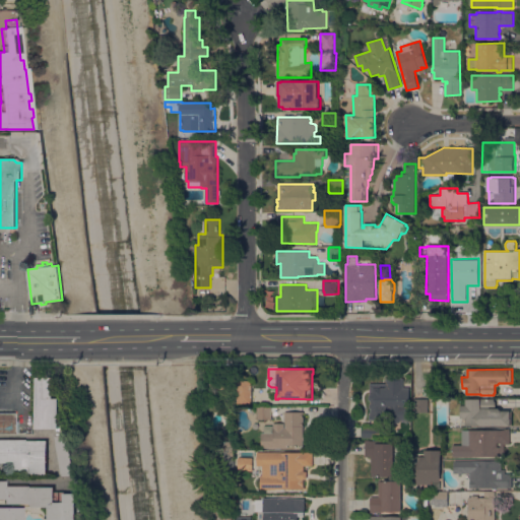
[(36,429),(36,377),(53,377),(53,398),(59,398),(59,429),(36,429)]
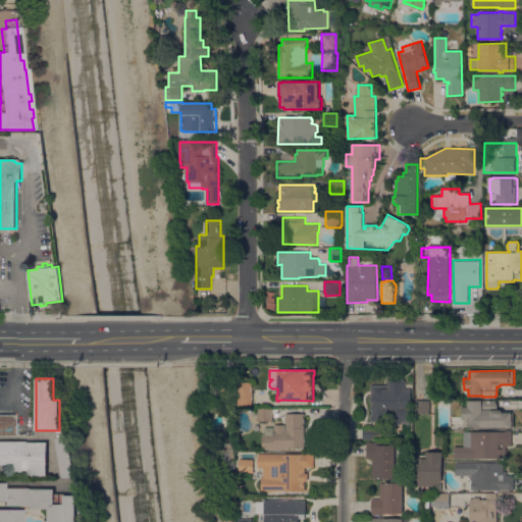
[(396,422),(394,422),(393,416),(384,416),(384,418),(383,419),(382,420),(381,420),(380,420),(379,419),(378,419),(377,417),(377,422),(370,421),(370,414),(372,414),(372,410),(370,409),(371,406),(372,405),(372,402),(369,400),(370,397),(371,396),(371,384),(387,384),(387,379),(405,379),(405,388),(411,388),(411,422),(396,422)]
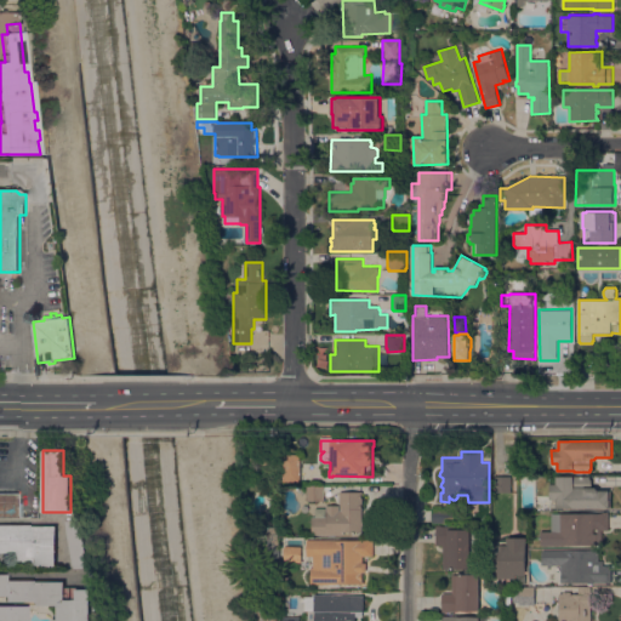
[(301,482),(283,482),(283,454),(301,454),(301,482)]
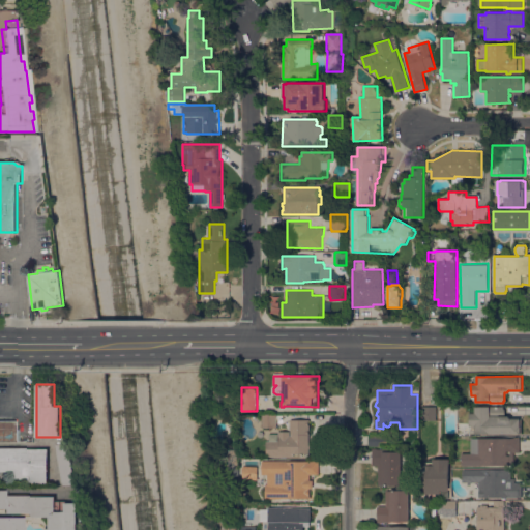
[(436,406),(436,419),(422,419),(422,406),(436,406)]
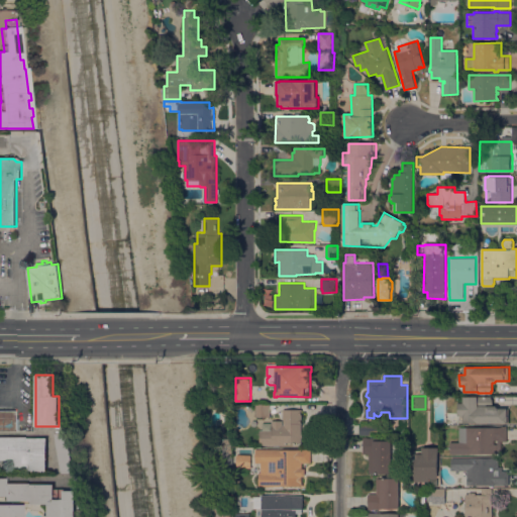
[(458,398),(463,397),(463,396),(491,396),(491,398),(493,398),(493,405),(496,405),(499,408),(509,408),(509,421),(463,422),(463,415),(458,415),(458,398)]
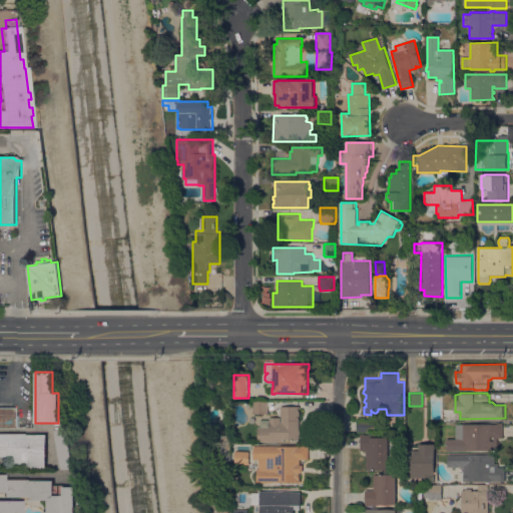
[(253,414),(253,401),(268,401),(268,413),(253,414)]
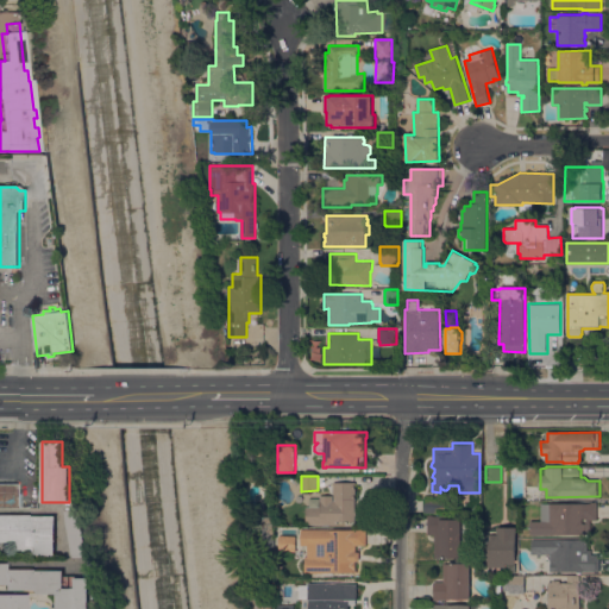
[(306,525),(306,507),(320,507),(320,495),(333,495),(333,482),(356,482),(356,484),(355,484),(355,488),(356,488),(356,495),(355,495),(355,498),(356,498),(356,502),(363,502),(363,514),(356,514),(356,521),(337,521),(337,525),(306,525)]
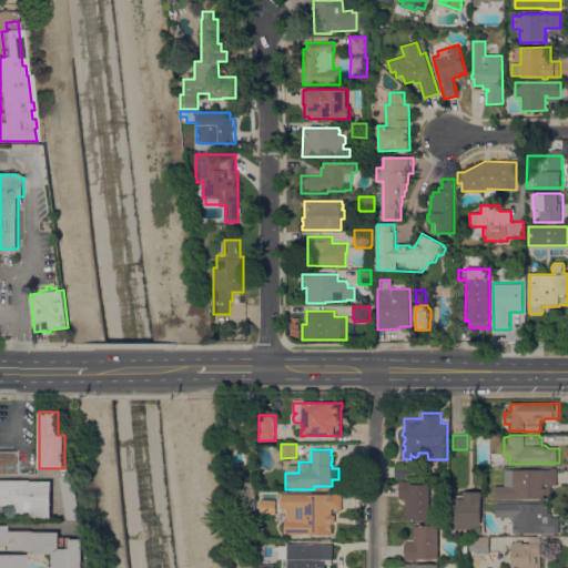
[(0,452),(16,453),(16,474),(0,474),(0,452)]
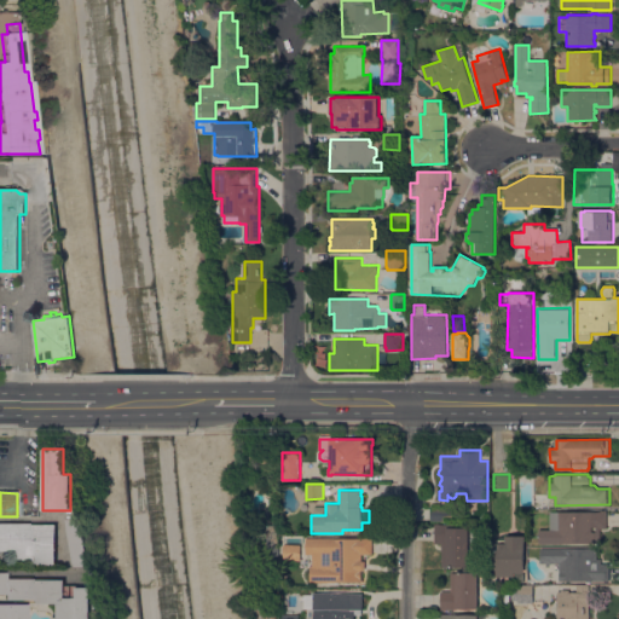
[(453,507),(452,522),(431,521),(432,507),(453,507)]
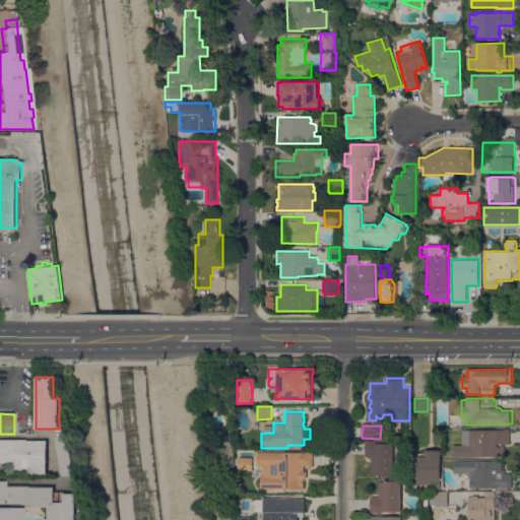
[(510,429),(510,444),(505,444),(505,456),(453,456),(453,445),(462,445),(462,430),(510,429)]
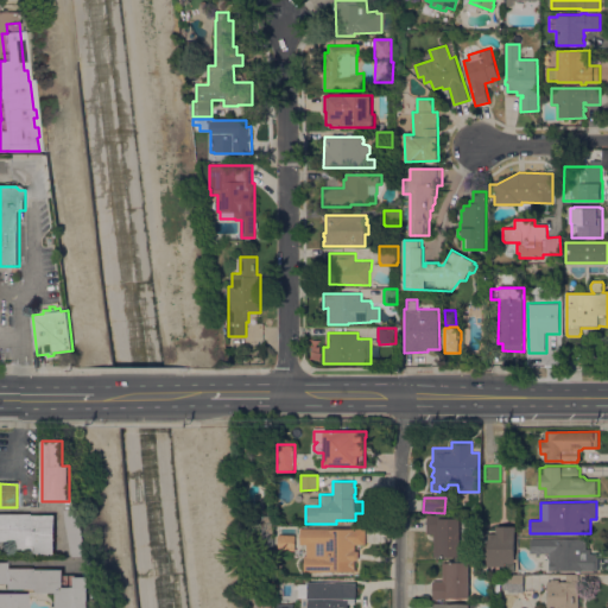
[(0,514),(57,514),(57,556),(38,556),(38,552),(6,552),(6,542),(0,542),(0,514)]
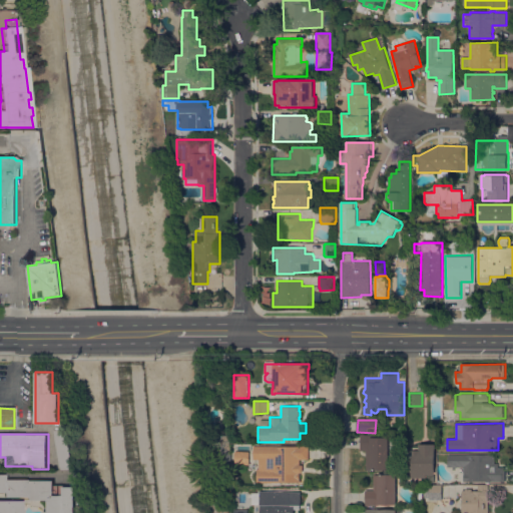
[(389,469),(366,469),(367,450),(360,450),(360,434),(379,434),(379,437),(388,437),(388,439),(389,439),(389,469)]
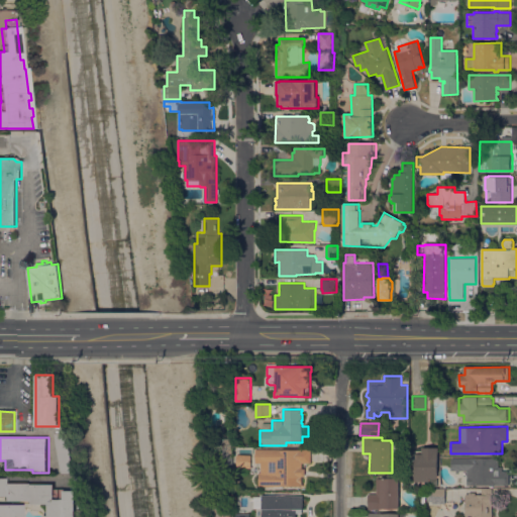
[(223,442),(233,442),(233,468),(223,468),(223,442)]
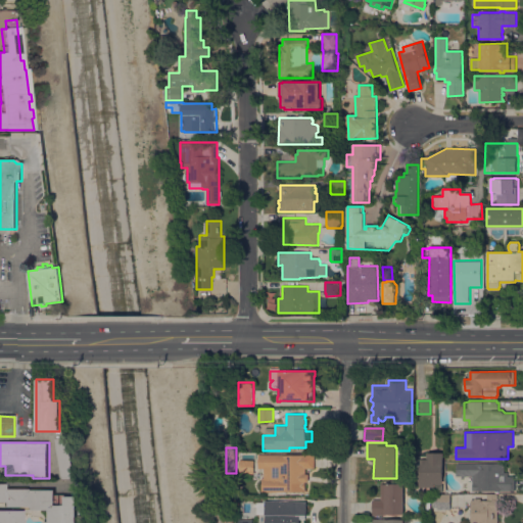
[(443,453),(443,484),(435,484),(435,487),(420,487),(420,459),(427,459),(427,453),(443,453)]
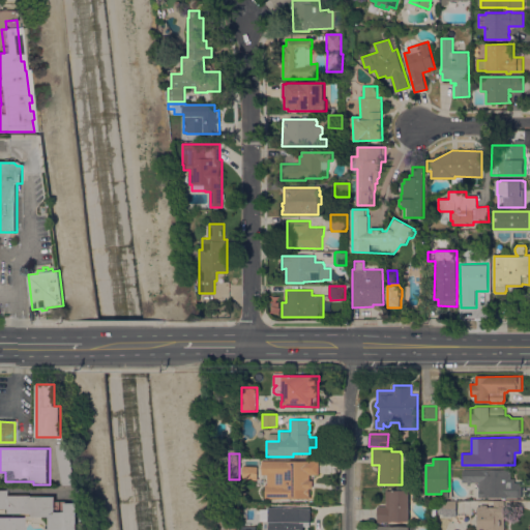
[(319,461),(319,474),(310,474),(310,480),(313,480),(313,489),(310,489),(310,498),(265,498),(265,483),(268,483),(268,474),(262,474),(262,461),(319,461)]
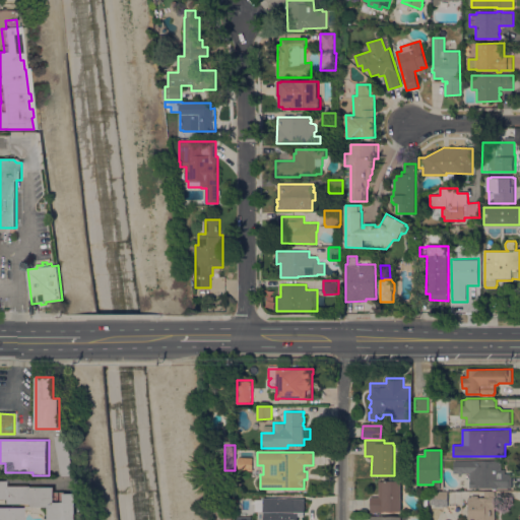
[(238,470),(239,457),(253,457),(253,470),(238,470)]
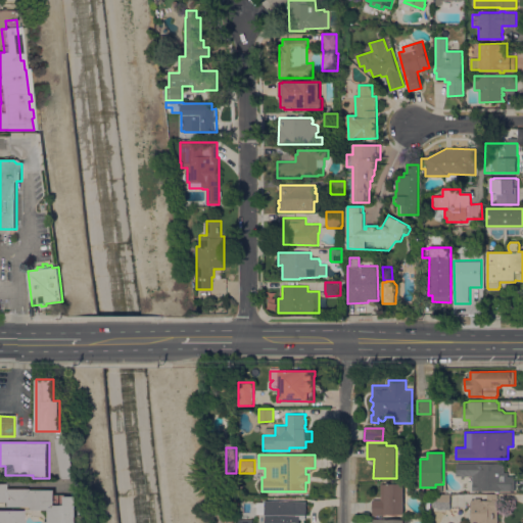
[(505,464),(505,472),(509,472),(508,476),(515,476),(515,491),(473,490),(473,476),(457,476),(457,463),(505,464)]
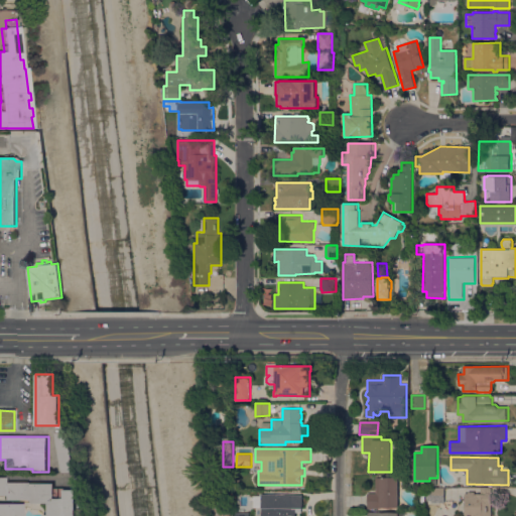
[(398,507),(381,507),(381,509),(367,509),(367,493),(376,493),(376,477),(398,477),(398,507)]
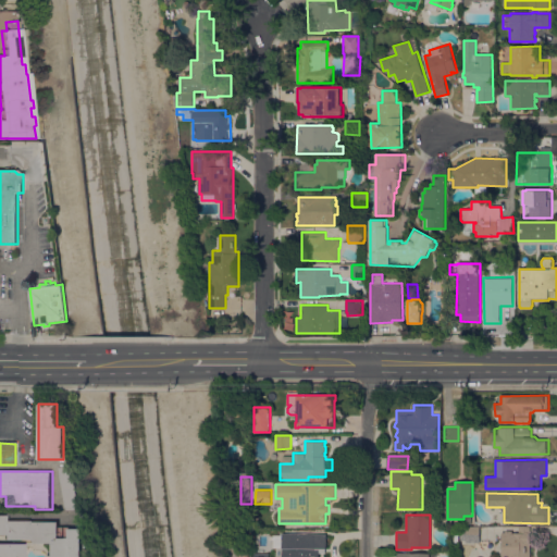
[(0,556),(0,516),(3,516),(3,521),(61,521),(61,527),(73,527),(73,529),(84,529),(84,556),(48,556),(48,555),(54,555),(54,543),(27,543),(27,540),(2,540),(2,535),(0,535),(0,544),(22,544),(22,556),(0,556)]
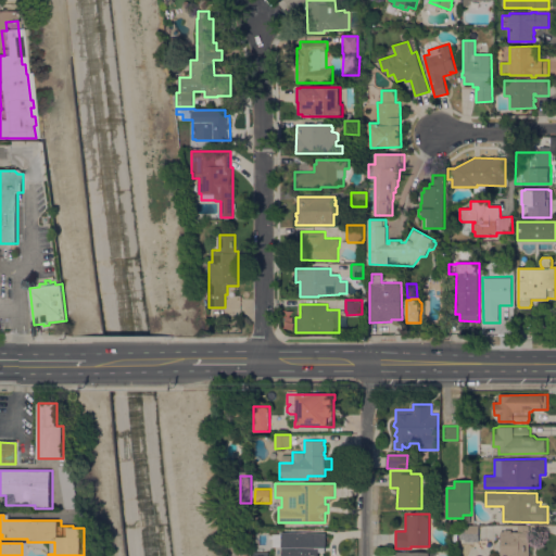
[(479,525),(479,541),(466,541),(466,540),(459,539),(459,527),(465,527),(465,525),(479,525)]
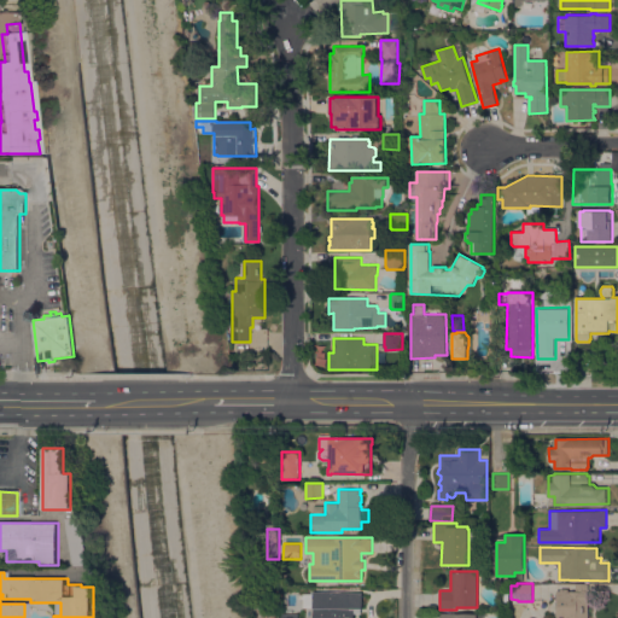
[(589,583),(589,617),(558,617),(558,590),(561,590),(561,589),(569,589),(569,590),(571,590),(575,590),(576,590),(576,583),(589,583)]
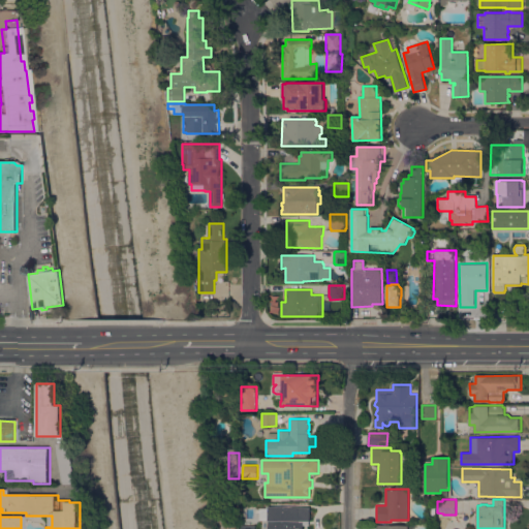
[(310,507),(309,528),(272,528),(272,507),(282,508),(282,506),(310,507)]
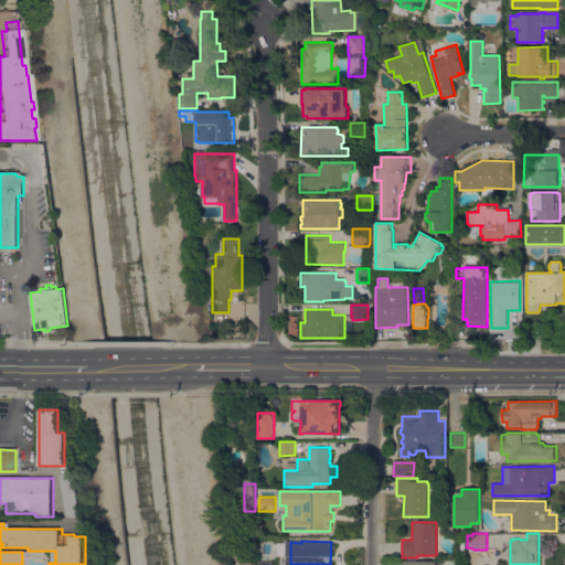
[(236,564),(236,547),(253,547),(253,564),(236,564)]
